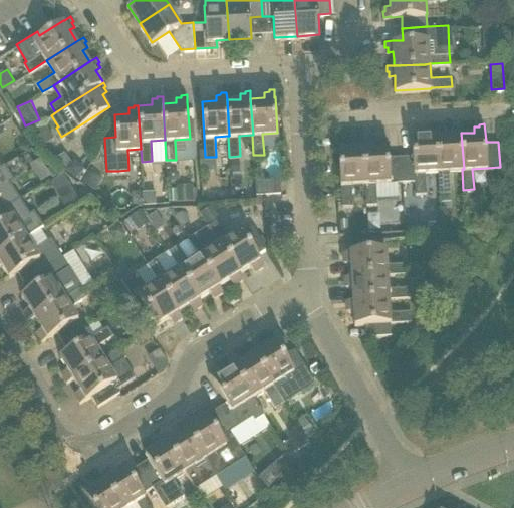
[(441,191),(448,190),(450,190),(448,170),(462,169),(464,169),(461,133),(460,125),(455,125),(455,128),(450,129),(450,134),(437,135),(439,171),(438,171),(439,191),(441,191)]
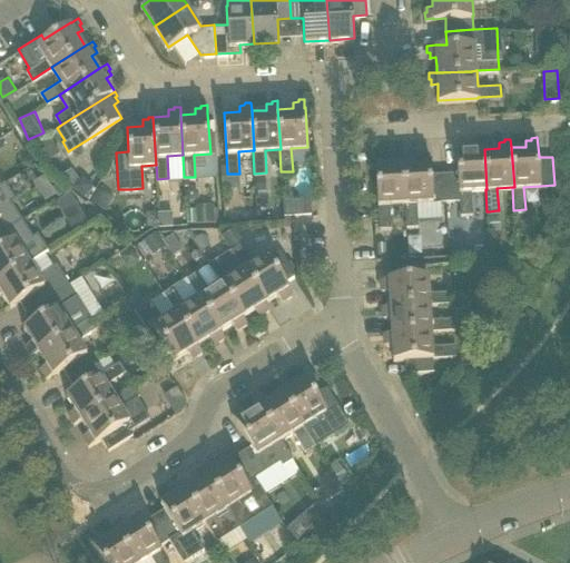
[(484,140),(478,141),(478,144),(472,144),(472,149),(457,150),(458,163),(443,163),(444,171),(443,171),(445,199),(445,214),(460,213),(472,213),(487,211),(485,189),(487,189),(484,149),(484,140)]
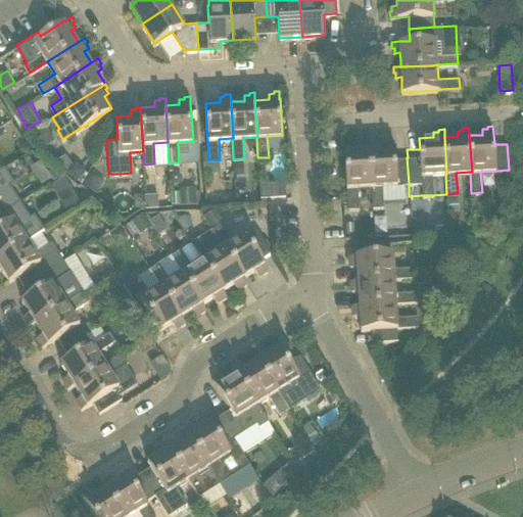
[(409,183),(407,157),(395,158),(394,140),(388,140),(388,142),(383,142),(384,147),(370,149),(369,149),(372,186),(373,206),(383,205),(382,185),(397,184),(409,183)]
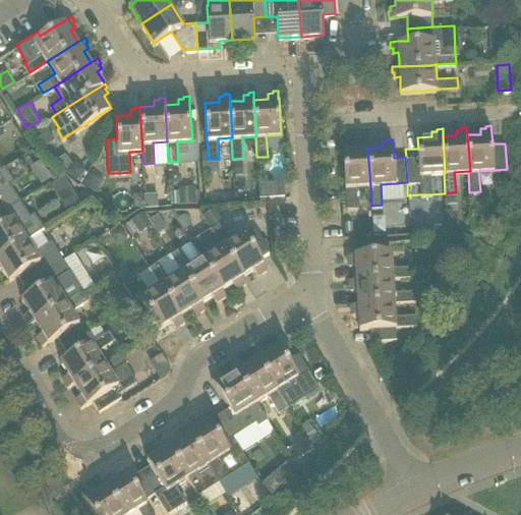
[(356,185),(370,185),(367,149),(368,149),(368,140),(362,141),(363,144),(357,144),(358,149),(343,150),(345,186),(346,186),(347,207),(357,207),(356,185)]
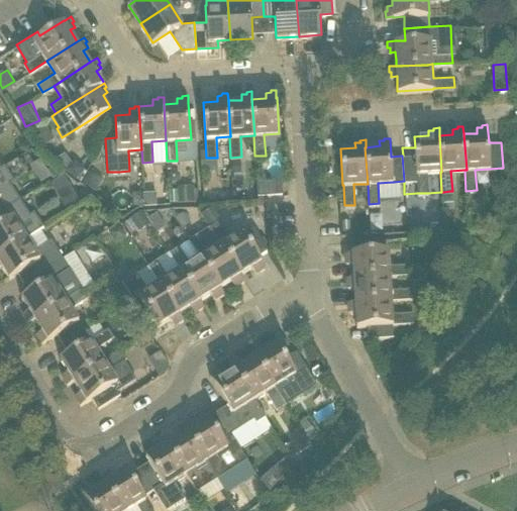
[(75,158),(66,168),(76,177),(85,167),(75,158)]
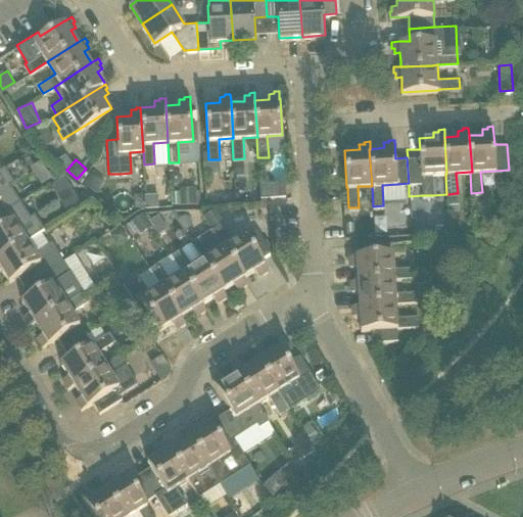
[(244,173),(243,159),(235,159),(235,174),(244,173)]
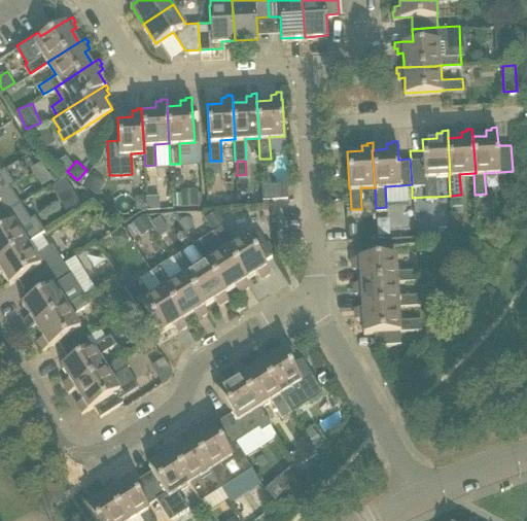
[(0,213),(20,201),(9,185),(14,181),(4,167),(0,169),(0,213)]
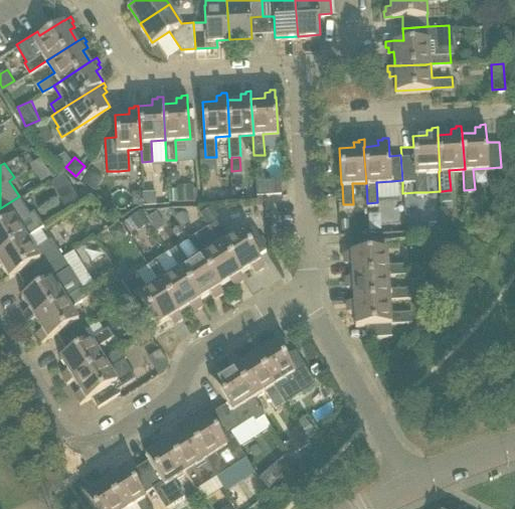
[(180,175),(179,170),(175,167),(170,167),(167,171),(167,176),(171,179),(177,179),(180,175)]
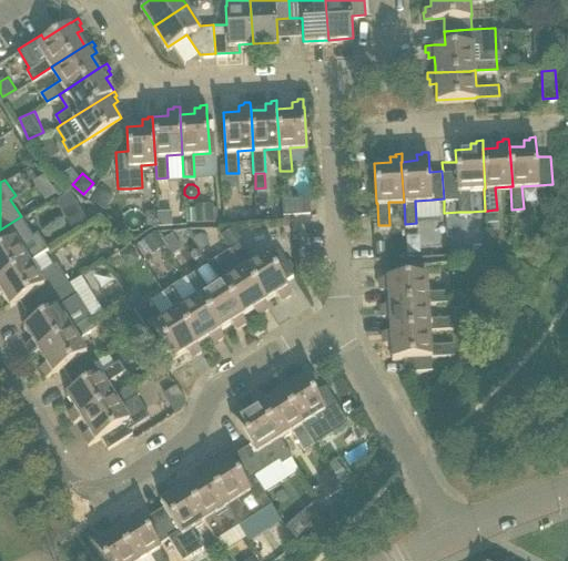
[(97,185),(89,199),(103,206),(105,207),(109,202),(113,194),(97,185)]
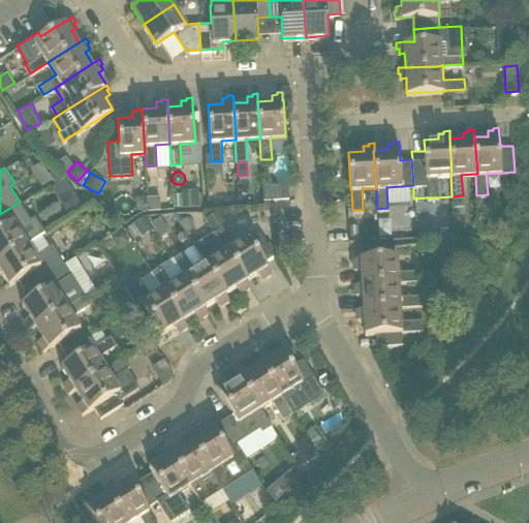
[(69,209),(82,201),(67,176),(54,184),(69,209)]
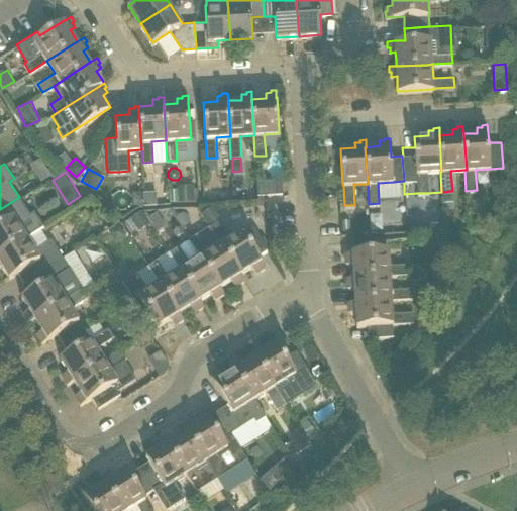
[(283,191),(282,178),(256,180),(257,194),(288,192),(288,191),(283,191)]
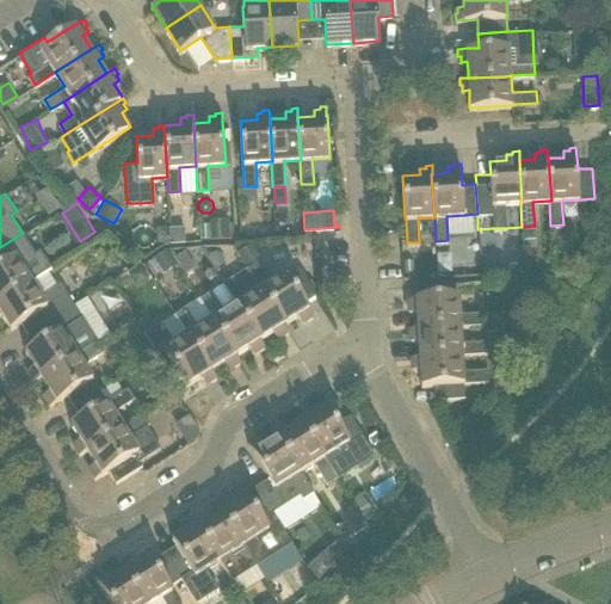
[(229,216),(210,217),(210,221),(210,235),(210,236),(234,235),(234,220),(229,220),(229,216)]
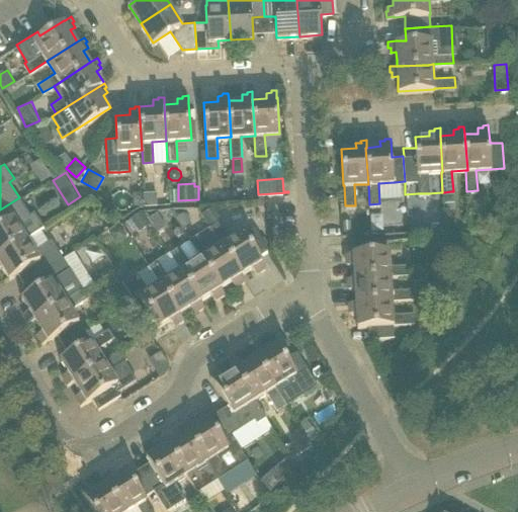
[(178,199),(178,187),(170,187),(170,199),(178,199)]
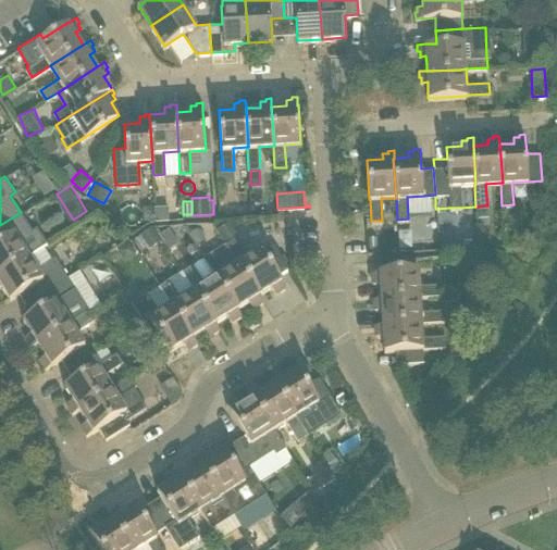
[(155,205),(156,220),(169,219),(169,204),(155,205)]
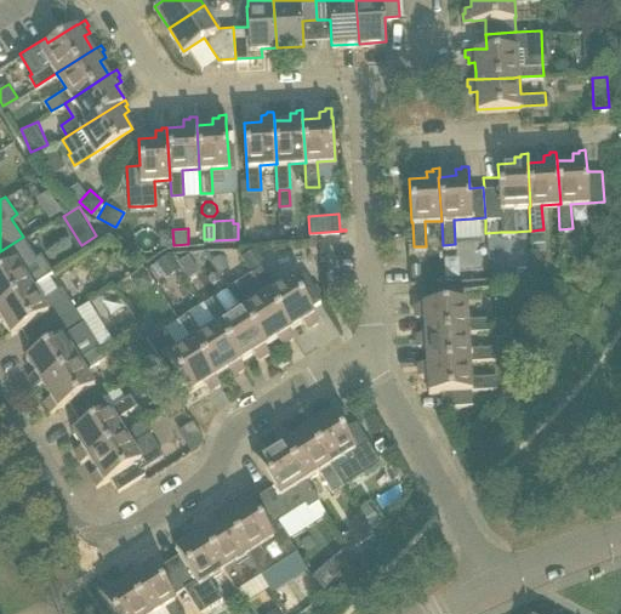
[(533,233),(533,249),(545,248),(543,232),(533,233)]
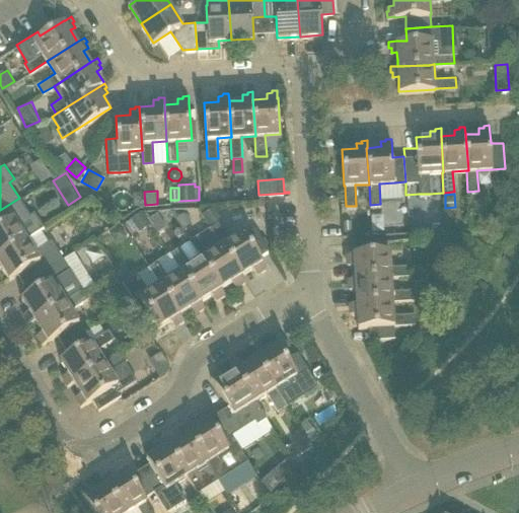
[(0,252),(26,236),(26,237),(41,228),(45,226),(34,211),(29,214),(19,198),(0,210),(0,252)]
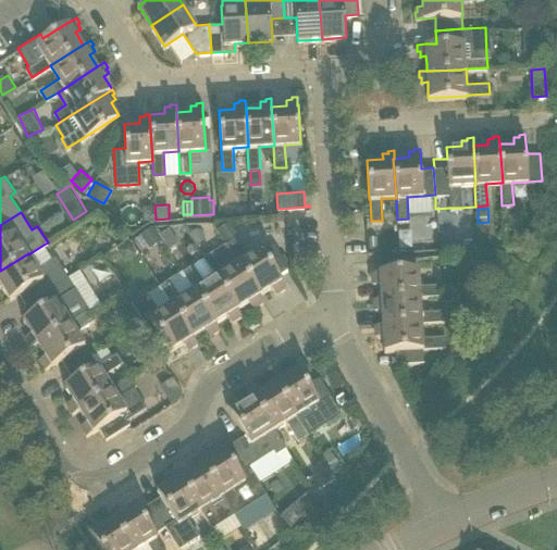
[(238,234),(230,219),(217,227),(226,241),(235,236),(238,234)]
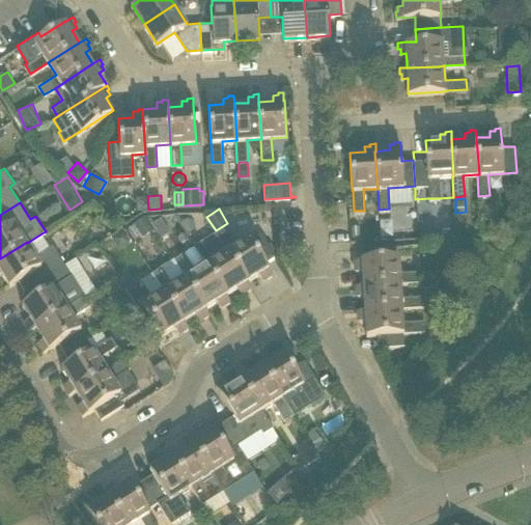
[(145,214),(134,221),(143,235),(154,227),(145,214)]
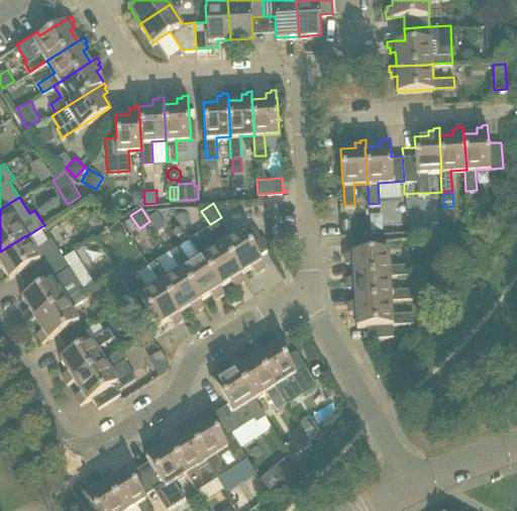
[(175,214),(183,226),(191,220),(183,209),(175,214)]
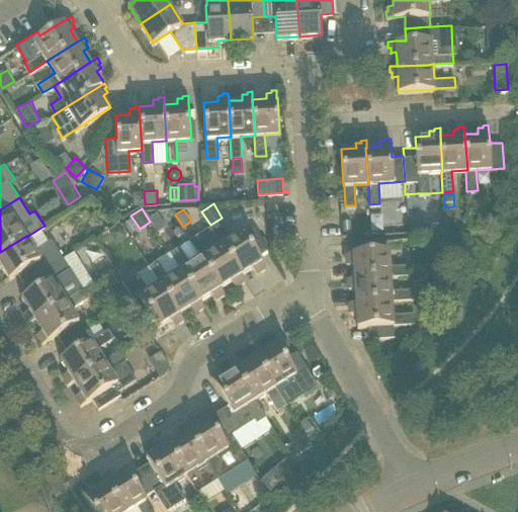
[(157,210),(149,217),(157,230),(166,224),(157,210)]
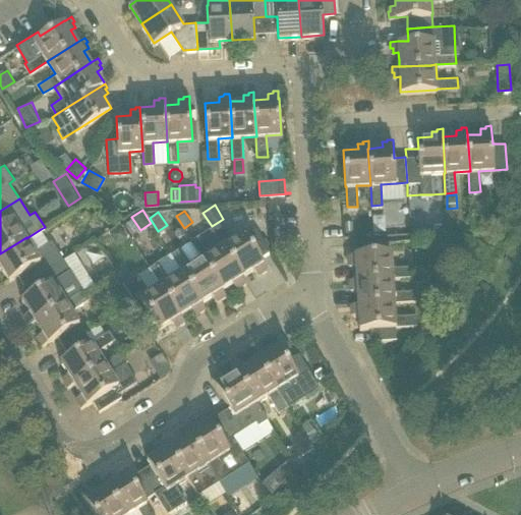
[(220,221),(212,226),(223,244),(242,275),(253,268),(256,272),(262,269),(263,271),(268,268),(264,262),(261,256),(271,249),(255,228),(245,234),(243,230),(231,238),(220,221)]
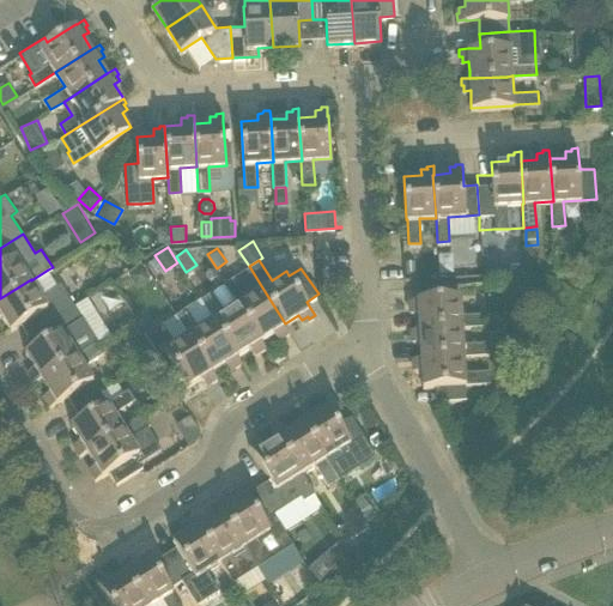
[(140,261),(128,270),(138,284),(151,277),(140,261)]
